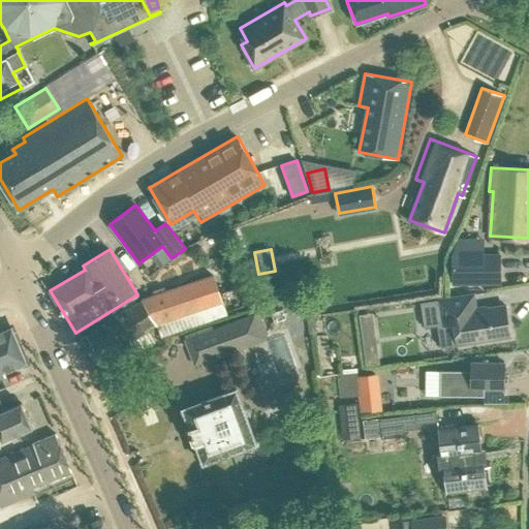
[(450,252),(450,283),(499,283),(499,251),(450,252)]
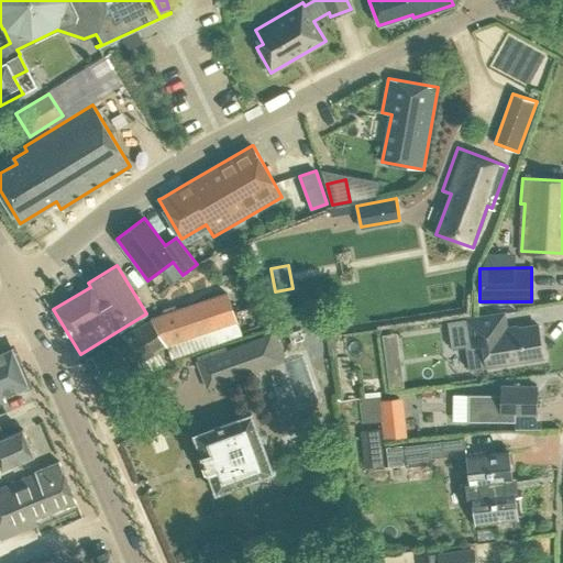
[(157,315),(172,357),(240,334),(225,291),(220,294),(216,277),(174,291),(179,308),(157,315)]
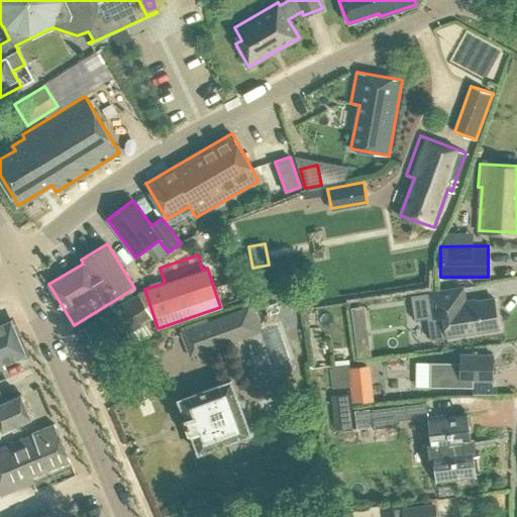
[(425,293),(411,295),(415,320),(427,318),(430,339),(445,337),(498,327),(492,296),(463,301),(461,287),(450,289),(425,293)]
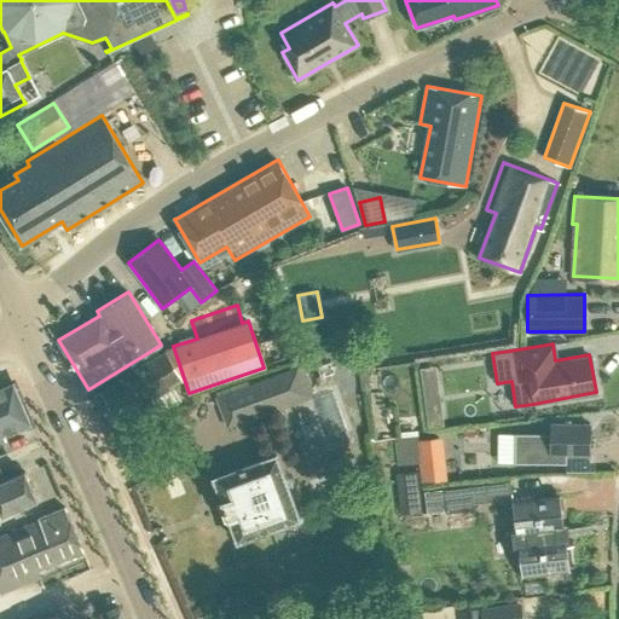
[(184,379),(167,351),(103,389),(120,417),(184,379)]
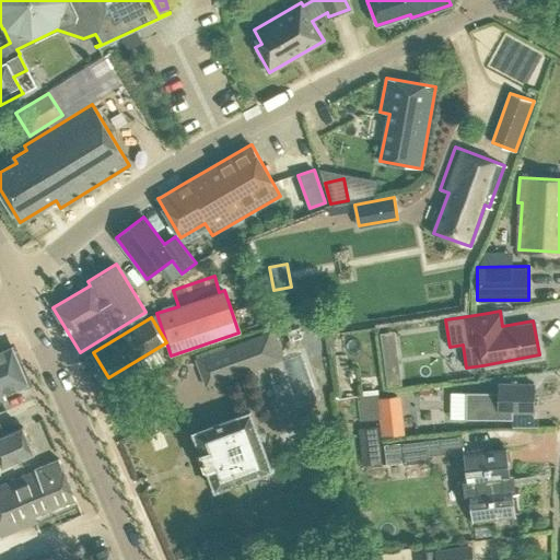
[(290,342),(289,339),(286,340),(270,334),(270,331),(197,359),(207,386),(279,360),(287,343),(290,342)]
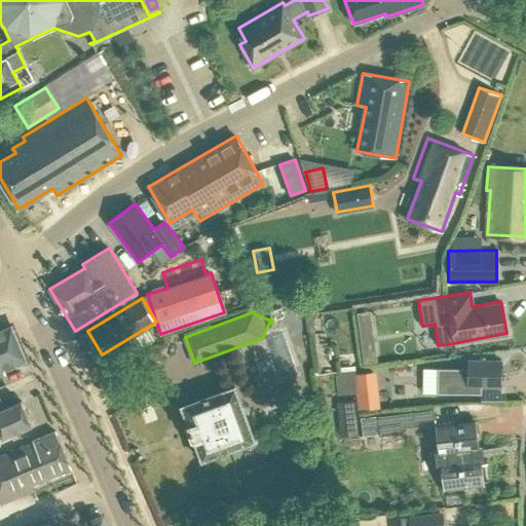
[(0,375),(4,373),(3,371),(27,361),(11,325),(0,330),(0,375)]
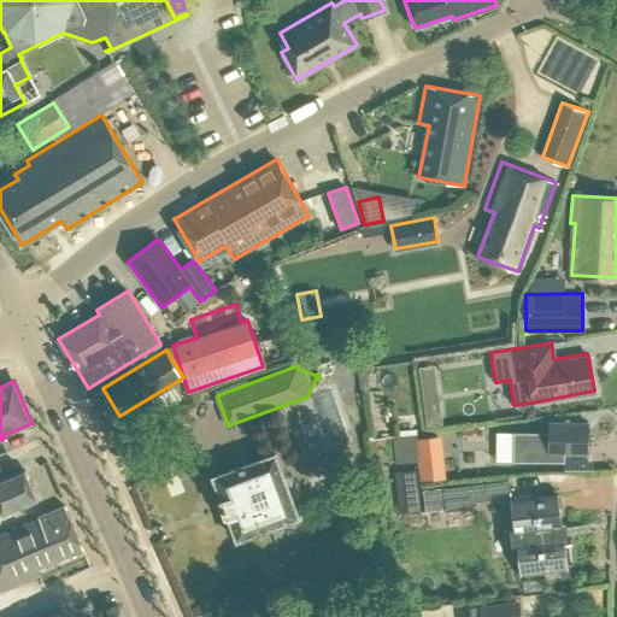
[(438,399),(423,401),(427,425),(441,423),(438,399)]
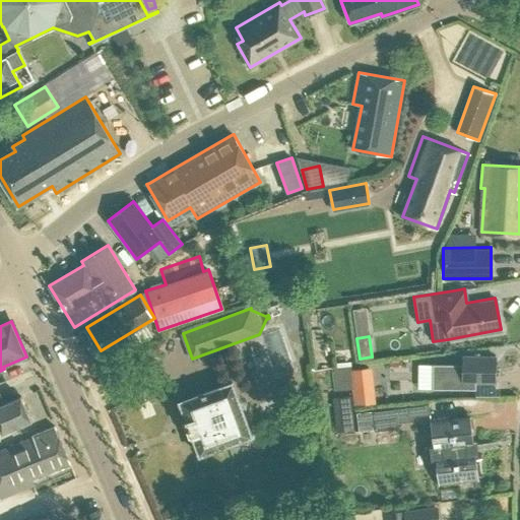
[(463,356),(462,365),(433,365),(433,389),(462,389),(475,389),(475,382),(496,383),(496,356),(463,356)]
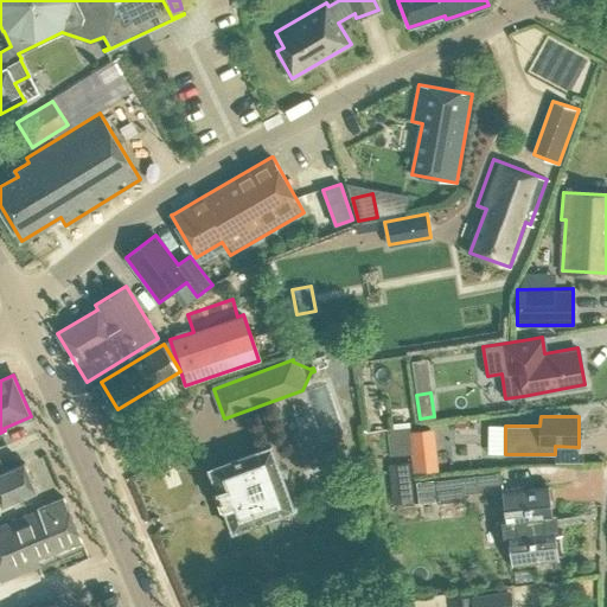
[(410,430),(415,473),(434,471),(430,428),(410,430)]
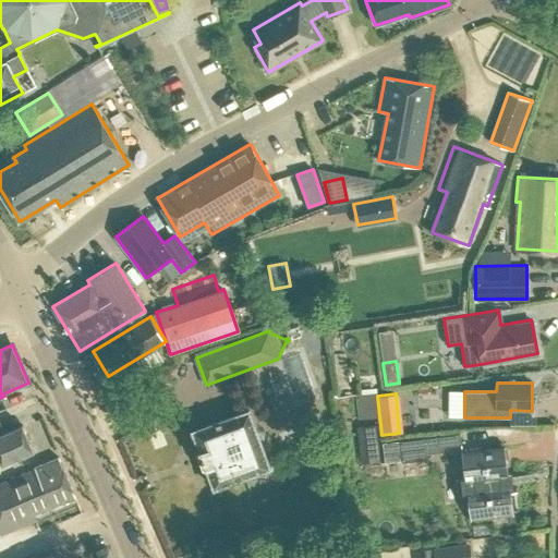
[(270,466),(250,411),(194,432),(215,487),(270,466)]
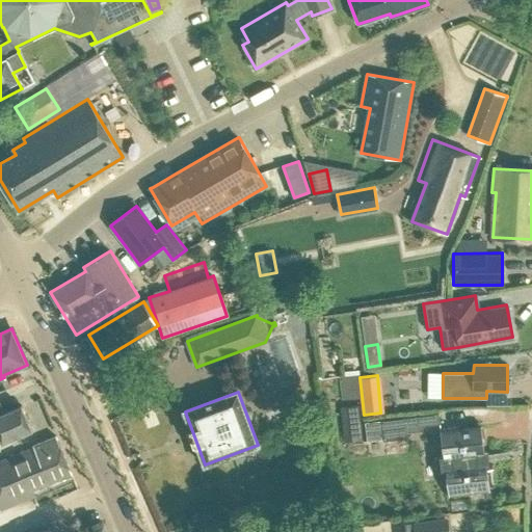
[(0,441),(2,445),(33,431),(21,403),(3,411),(0,404),(0,441)]
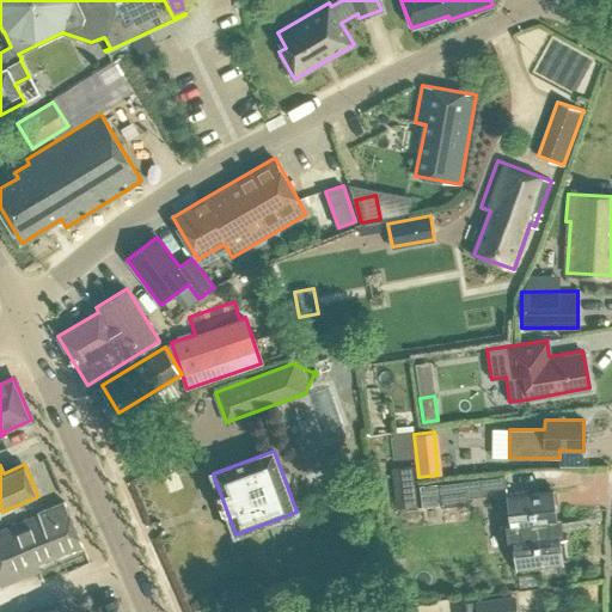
[(418,508),(412,465),(401,467),(407,510),(418,508)]
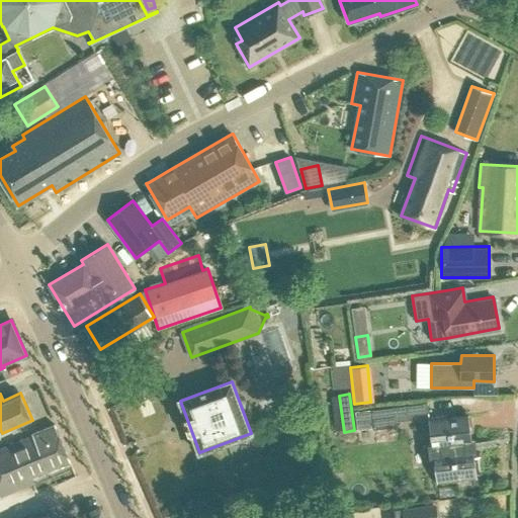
[(368,410),(371,429),(395,427),(394,422),(409,420),(409,414),(427,412),(426,403),(368,410)]
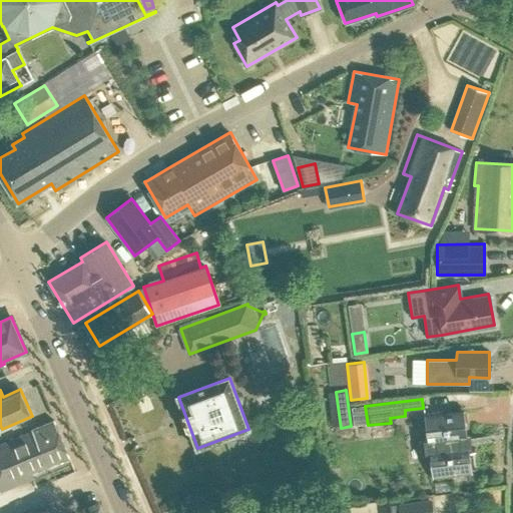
[(464,410),(425,415),(434,478),(473,473),(464,410)]
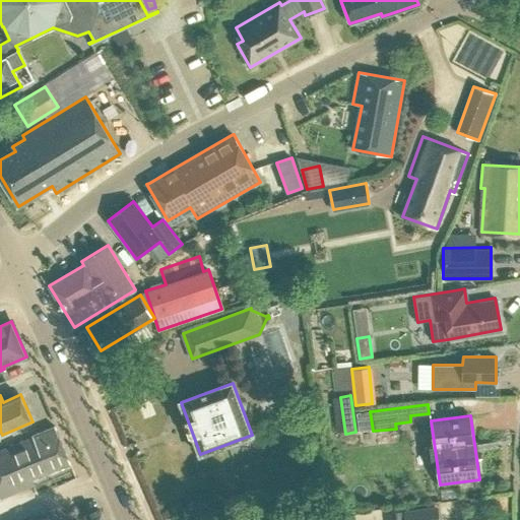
[(0,470),(0,500),(75,476),(61,431),(16,445),(21,463),(0,470)]
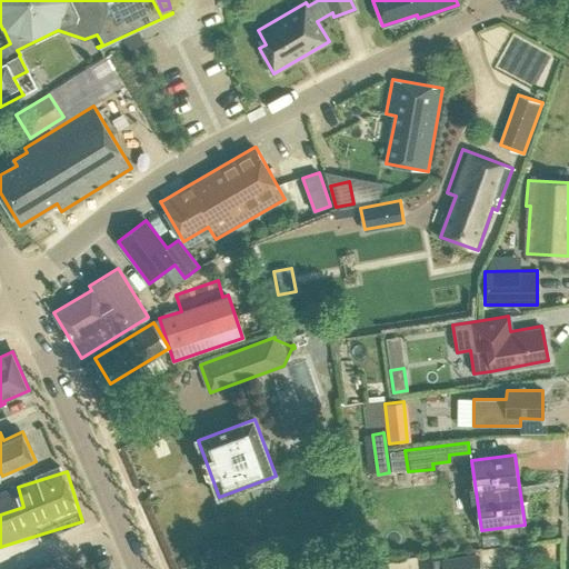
[(481,568),(479,555),(455,559),(456,568),(481,568)]
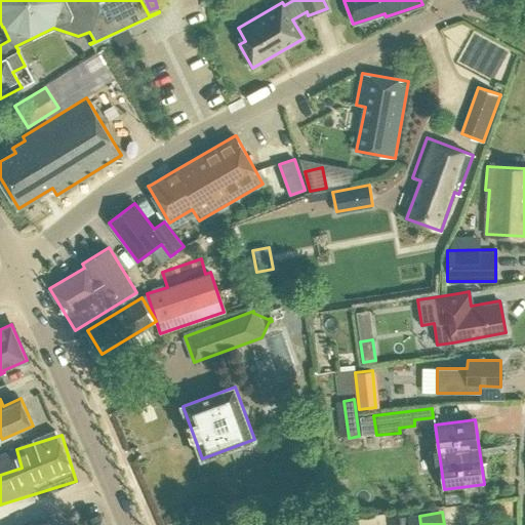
[(59,524),(55,515),(34,524),(31,523),(27,524),(59,524)]
